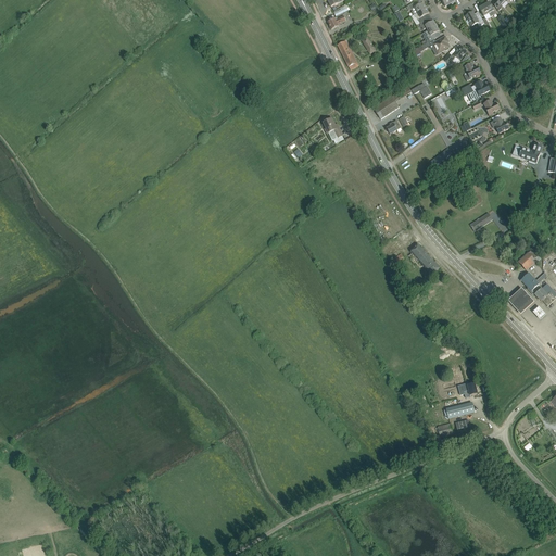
[(507,2),(504,0),(494,0),(495,1),(493,3),(498,11),(503,7),(504,9),(508,4),(507,2)]
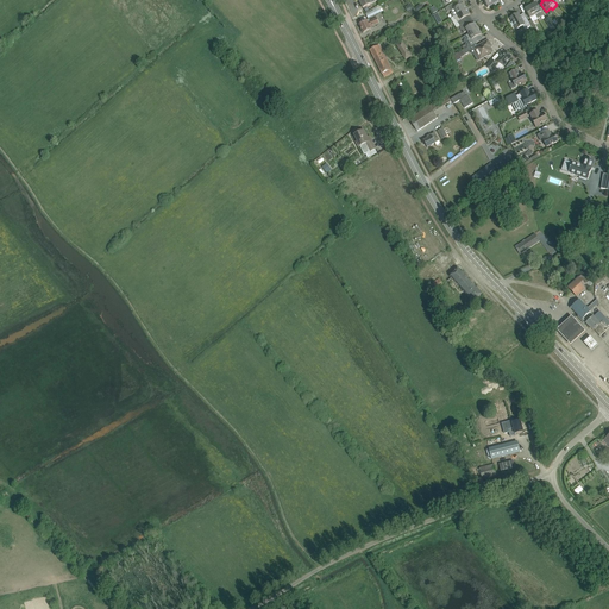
[(454,2),(449,6),(445,8),(447,12),(451,11),(452,13),(451,13),(453,17),(466,10),(464,4),(457,7),(454,2)]
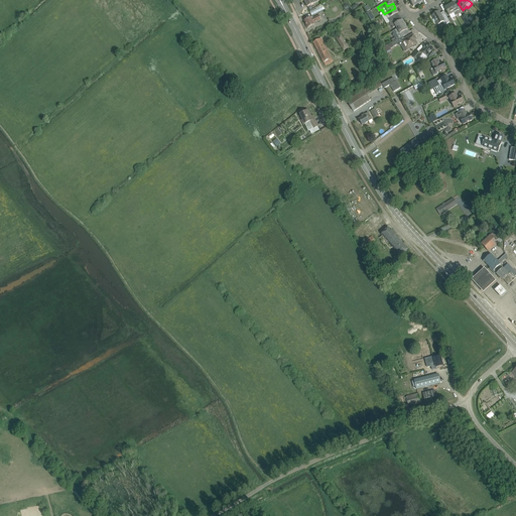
[(454,2),(449,5),(456,16),(458,14),(461,13),(454,2)]
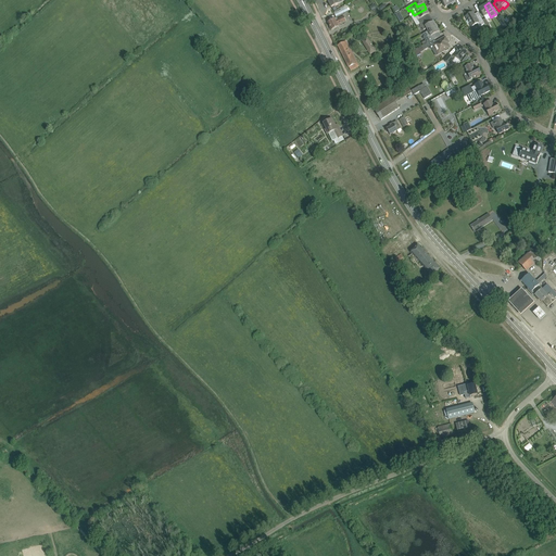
[(479,9),(480,11),(481,13),(484,17),(489,14),(491,17),(484,5),(479,9)]
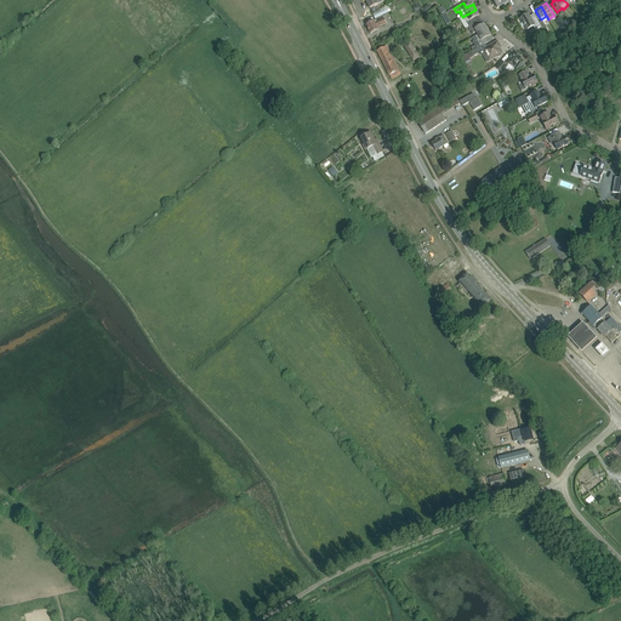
[(375,18),(382,15),(389,11),(387,7),(380,10),(381,11),(374,15),(375,18)]
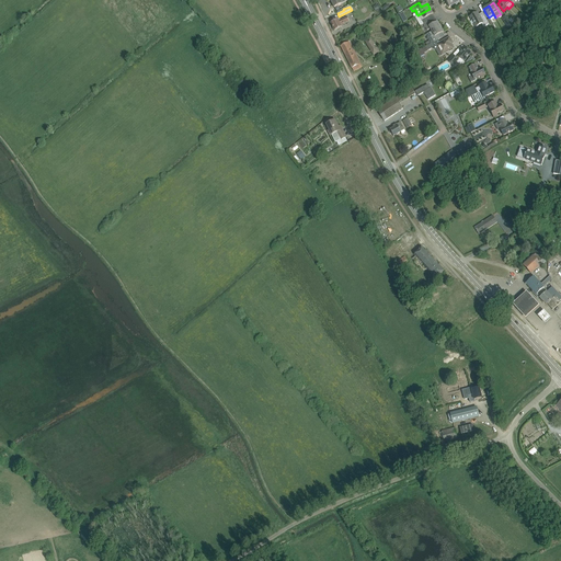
[(430,9),(418,15),(419,19),(420,18),(424,24),(430,21),(427,16),(433,13),(430,9)]
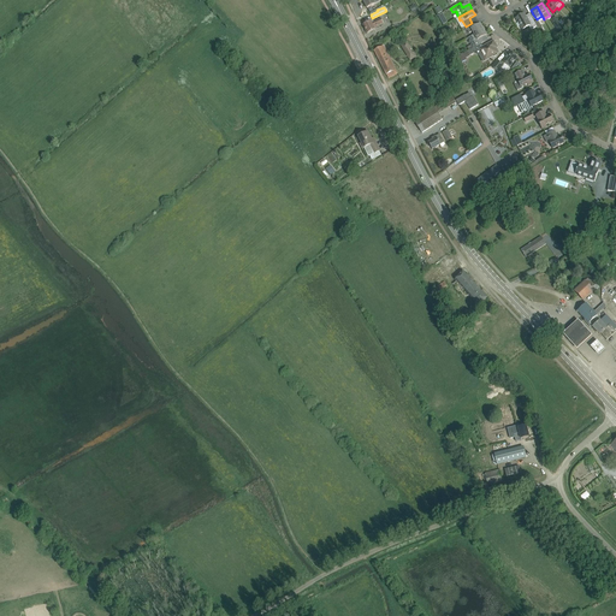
[(532,18),(528,21),(523,13),(516,18),(519,22),(516,23),(517,27),(520,25),(522,29),(528,25),(531,30),(537,27),(534,23),(532,18)]
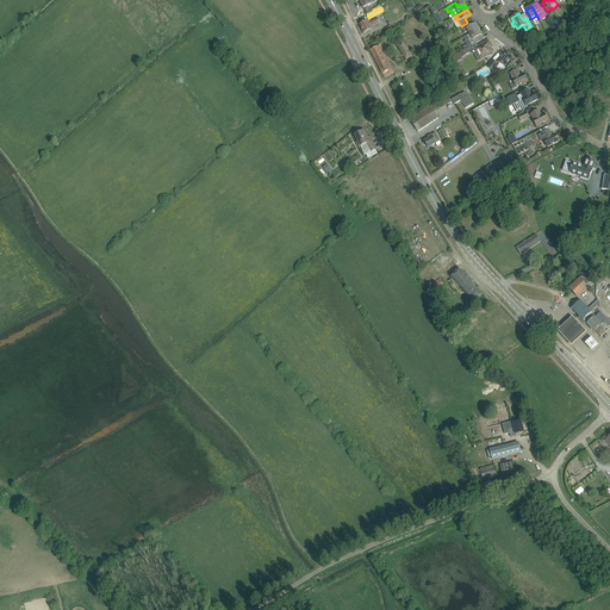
[(363,33),(372,30),(371,27),(379,23),(377,18),(368,23),(367,20),(360,24),(362,30),(362,31),(362,32),(363,32),(363,33)]
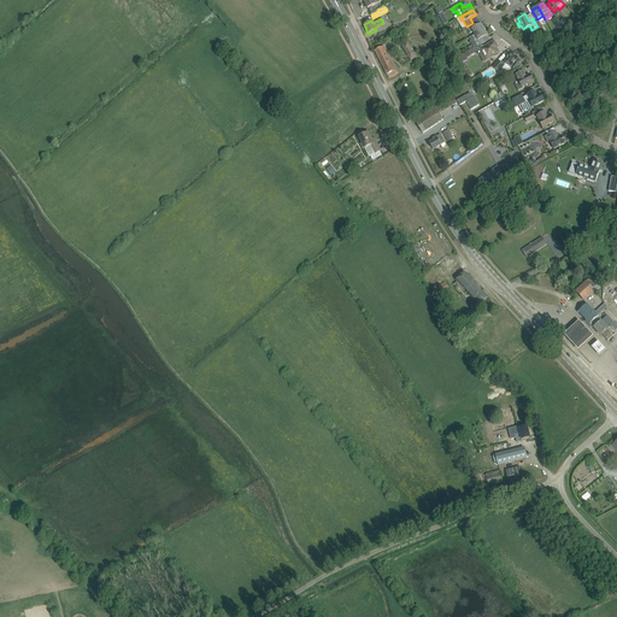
[(472,31),(475,35),(485,29),(481,23),(475,27),(472,23),(466,27),(470,34),(472,31)]
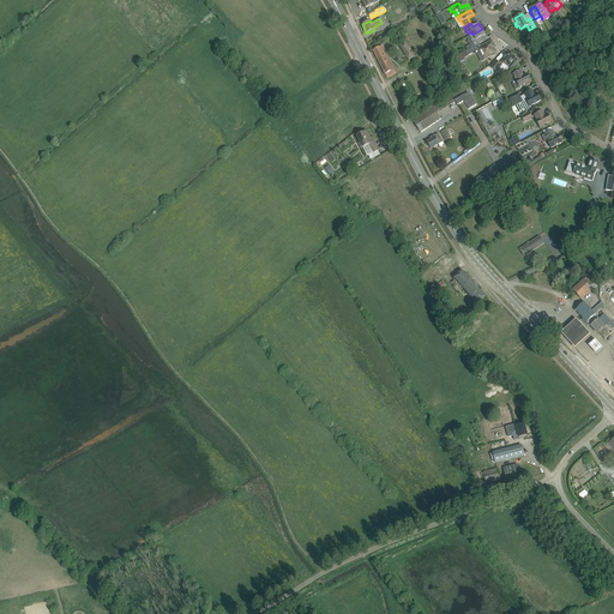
[(471,48),(473,47),(481,42),(479,38),(486,35),(482,29),(473,35),(467,38),(469,42),(468,42),(471,48)]
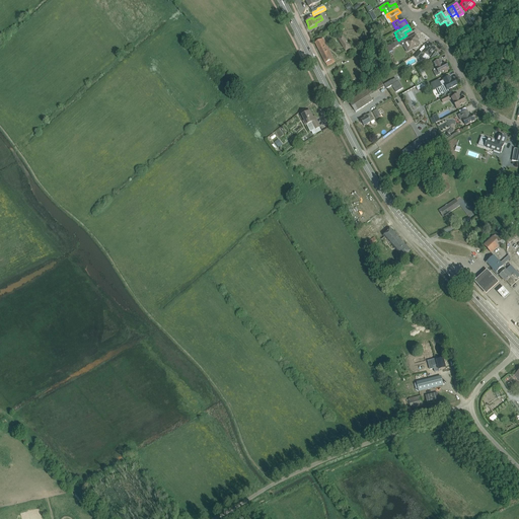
[(406,53),(415,48),(416,48),(419,47),(419,46),(420,45),(417,40),(418,39),(416,34),(403,42),(405,46),(403,47),(406,53)]
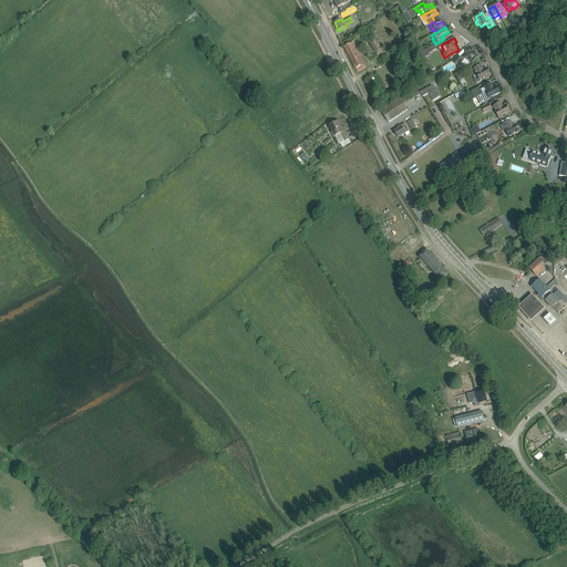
[(378,55),(382,53),(373,39),(369,42),(378,55)]
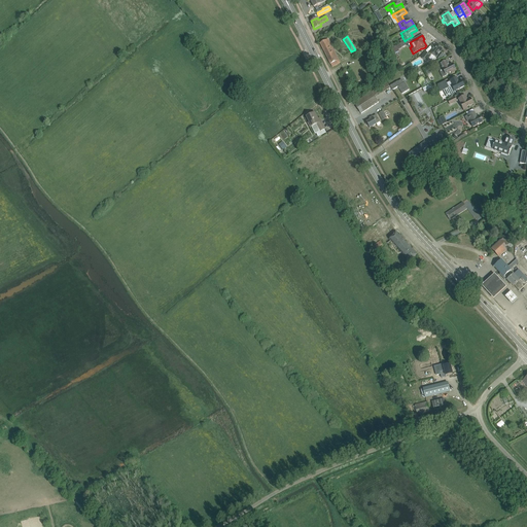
[(332,67),(335,66),(340,63),(327,39),(320,43),(330,64),(332,67)]
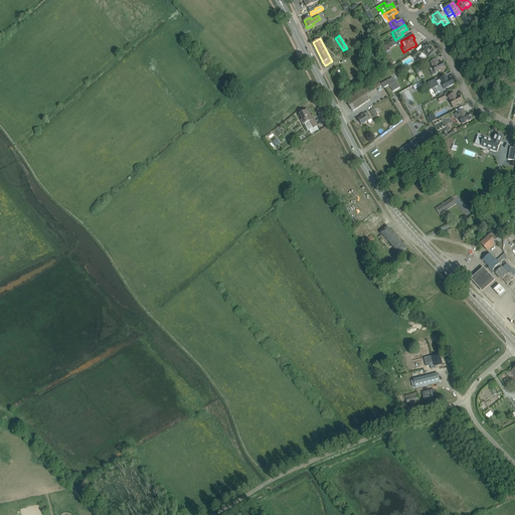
[(426,43),(418,53),(416,50),(411,56),(416,60),(422,53),(425,56),(433,48),(426,43)]
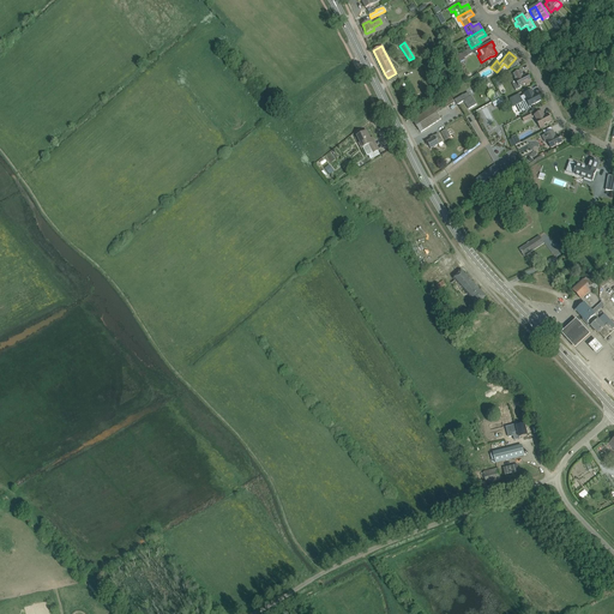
[(530,80),(528,74),(523,77),(519,71),(513,74),(516,80),(517,83),(512,84),(516,90),(521,88),(521,86),(525,84),(527,85),(531,83),(530,82),(530,80)]
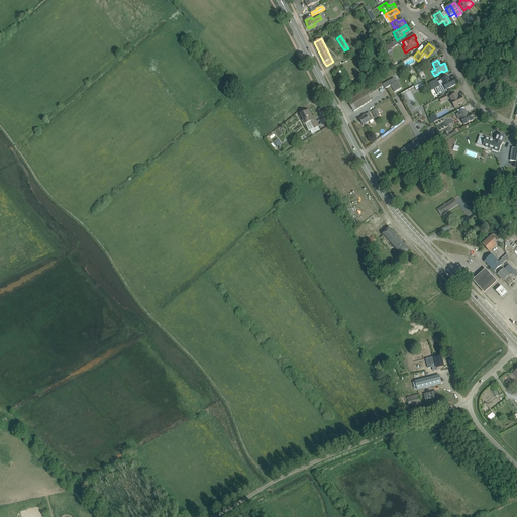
[(436,80),(429,83),(430,85),(432,88),(432,89),(438,86),(442,93),(447,91),(446,89),(455,85),(452,79),(450,81),(447,76),(441,79),(442,80),(438,82),(436,80)]
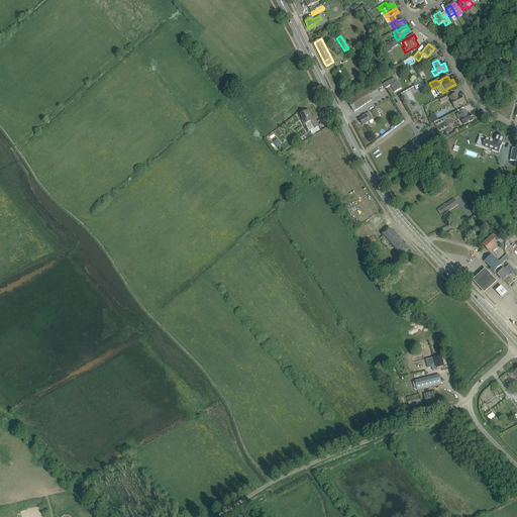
[(385,88),(388,87),(391,85),(395,92),(401,88),(397,81),(396,82),(394,78),(391,80),(390,80),(383,84),(385,88)]
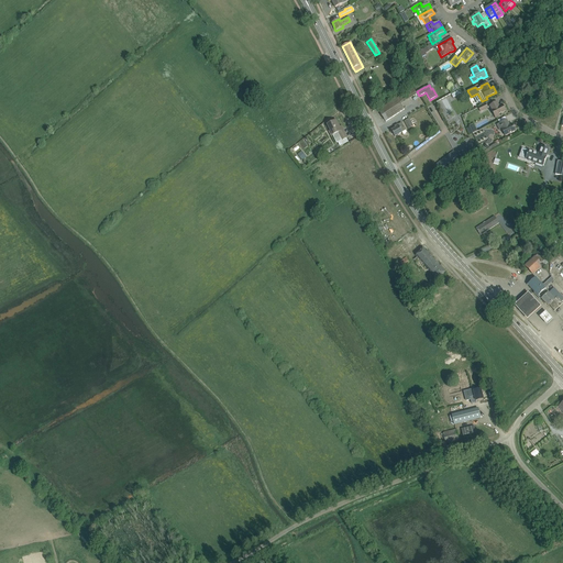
[(386,121),(405,110),(400,105),(417,94),(412,88),(378,110),(386,121)]
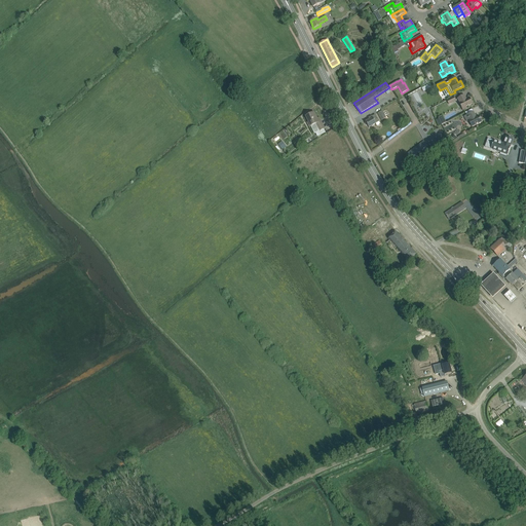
[(429,83),(421,88),(423,91),(431,87),(429,83)]
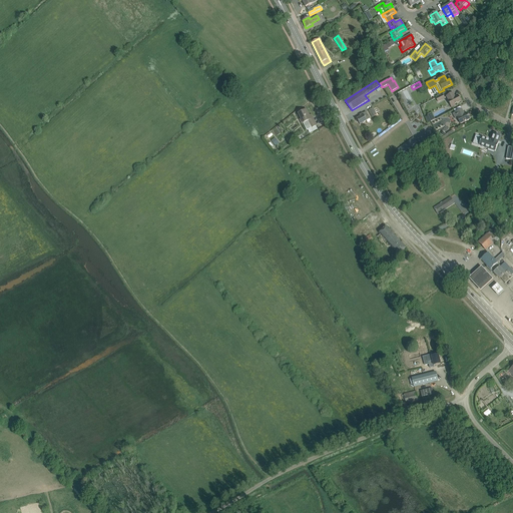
[(455,105),(454,104),(461,101),(458,96),(455,97),(453,93),(446,96),(449,100),(448,101),(452,107),(455,105)]
